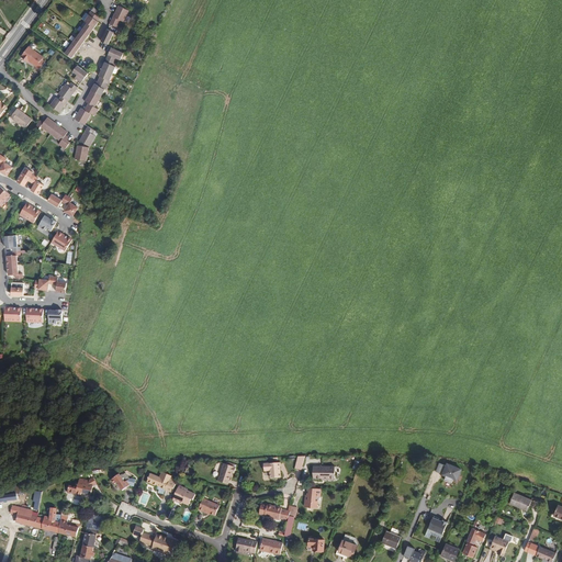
[(119,6),(111,21),(110,24),(117,27),(121,21),(124,22),(130,11),(119,6)]
